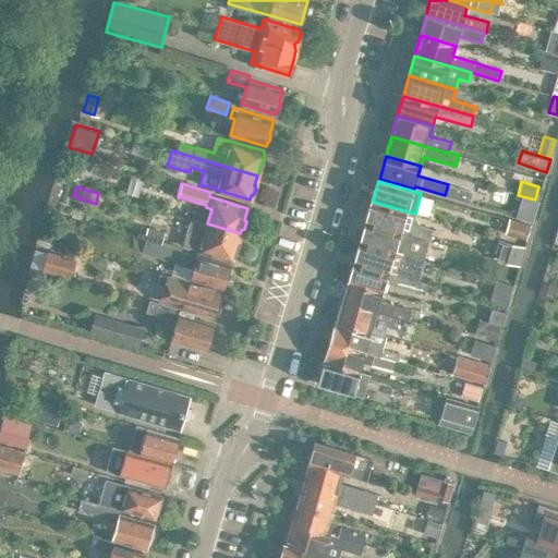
[(432,230),(419,227),(414,217),(414,215),(415,214),(373,202),(366,221),(424,238),(424,239),(429,240),(432,230)]
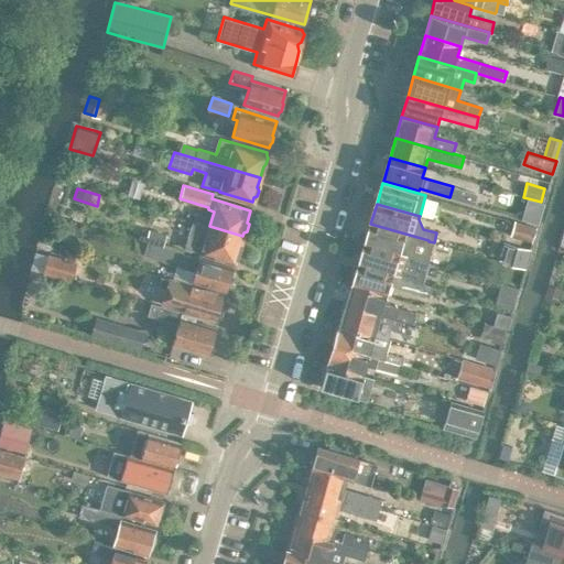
[(242,236),(209,226),(192,221),(184,247),(235,261),(239,248),(241,247),(243,241),(241,239),(242,236)]
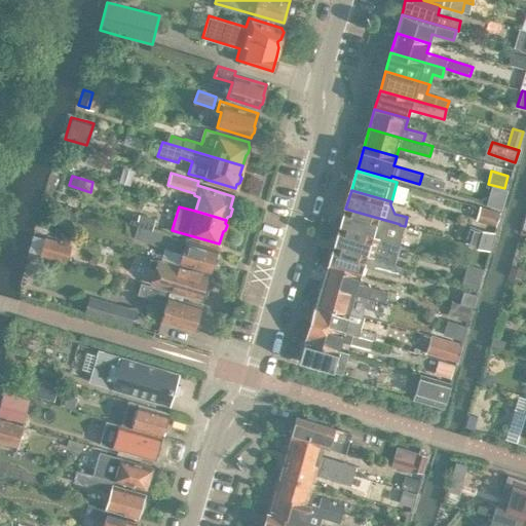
[(476,221),(495,227),(499,213),(480,208),(476,221)]
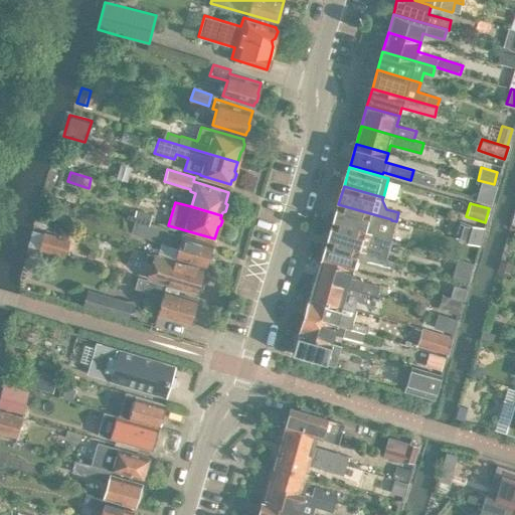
[(368,221),(372,222),(389,228),(391,220),(391,219),(338,204),(333,223),(365,232),(368,221)]
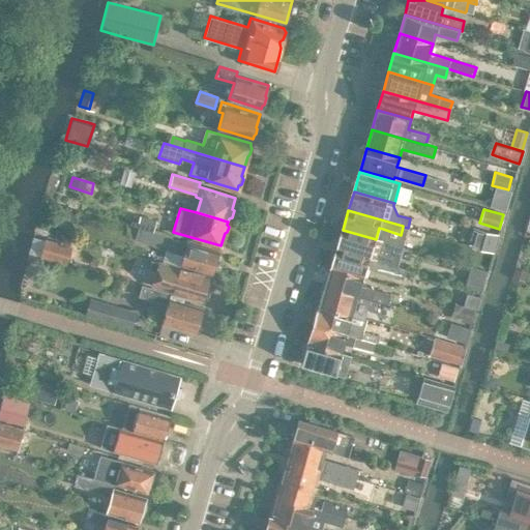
[(151,231),(154,219),(139,214),(136,226),(138,227),(151,231)]
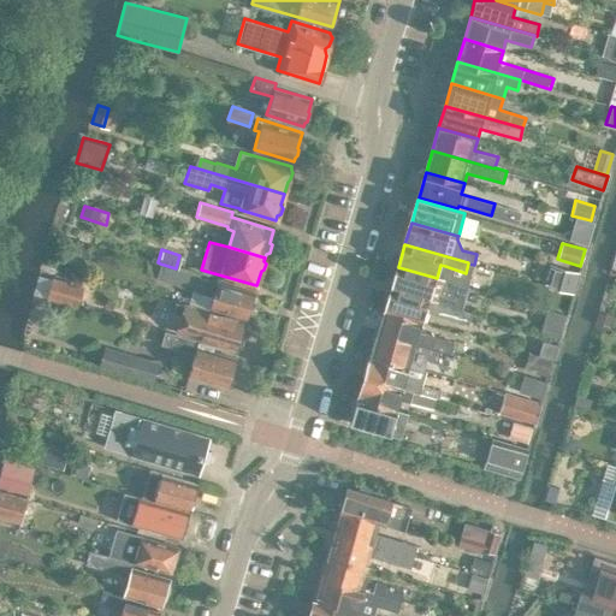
[(254,292),(212,279),(200,276),(176,268),(160,264),(157,278),(194,290),(212,296),(209,304),(247,317),(248,314),(250,313),(253,306),(252,302),(254,292)]
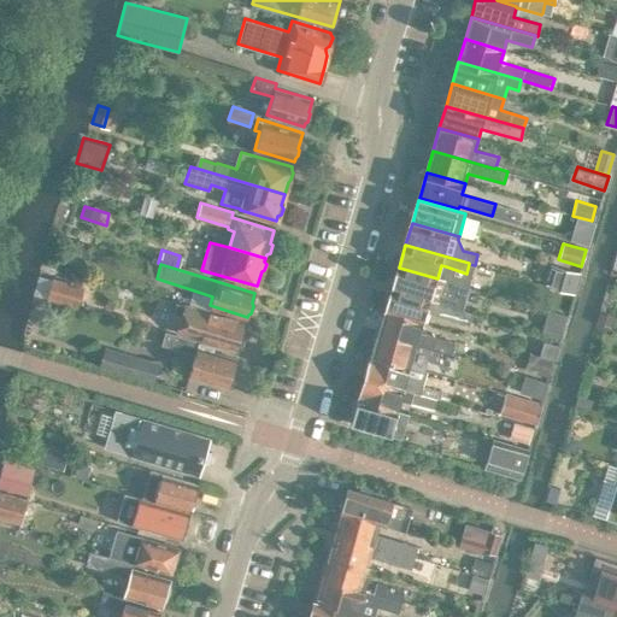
[(573,294),(580,272),(552,264),(546,286),(573,294)]
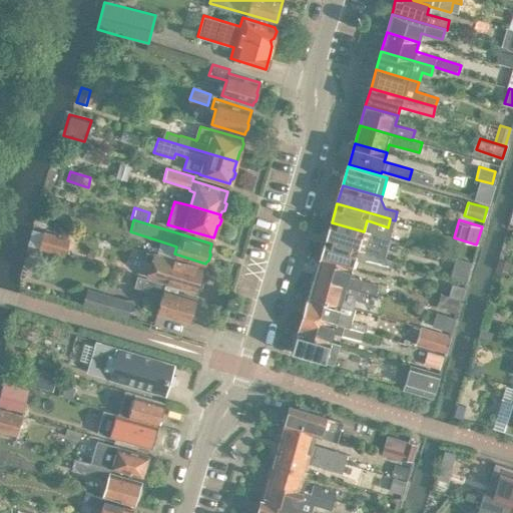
[(332,222),(327,240),(385,258),(387,248),(367,241),(370,232),(364,231),(332,222)]
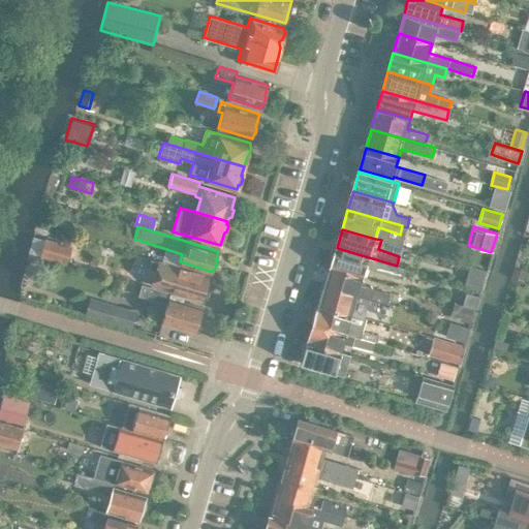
[(40,255),(66,262),(71,245),(45,238),(40,255)]
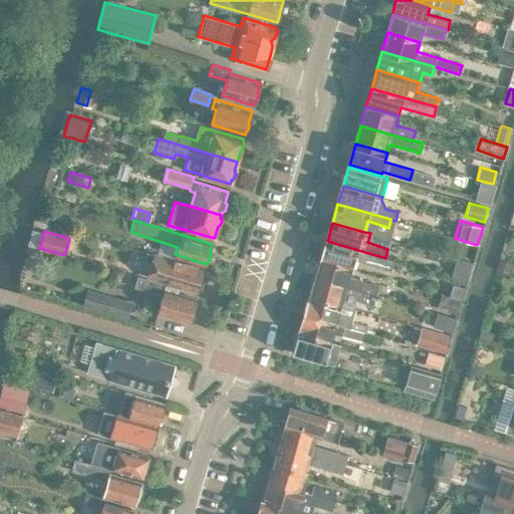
[(353,269),(356,260),(391,270),(394,260),(386,258),(327,241),(321,259),(353,269)]
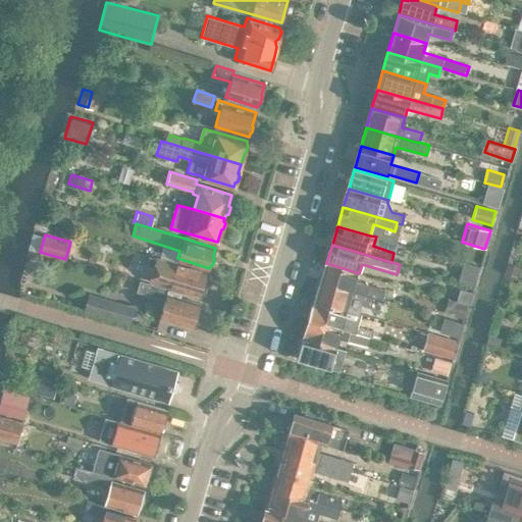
[(150,278),(169,284),(202,295),(203,292),(205,291),(207,284),(205,281),(207,272),(176,263),(176,264),(149,256),(146,264),(153,266),(150,278)]
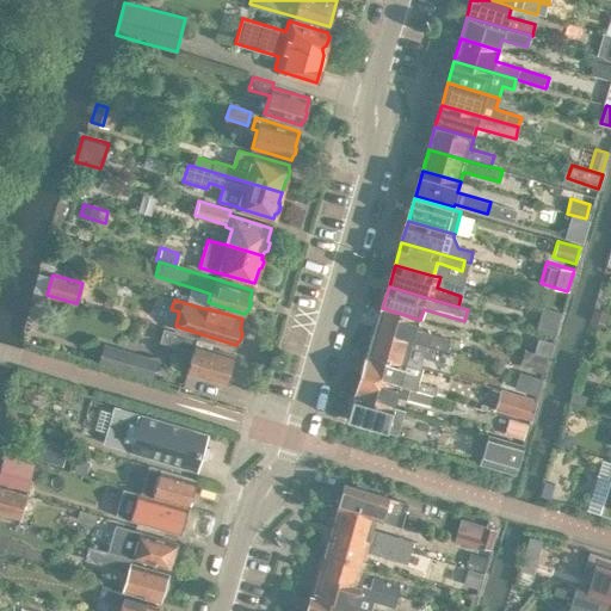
[(542,307),(536,329),(555,334),(561,312),(542,307)]
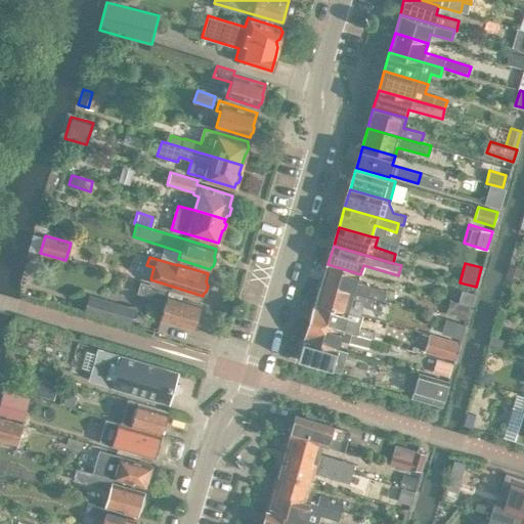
[(322,284),(375,298),(383,300),(386,290),(358,282),(360,274),(328,264),(322,284)]
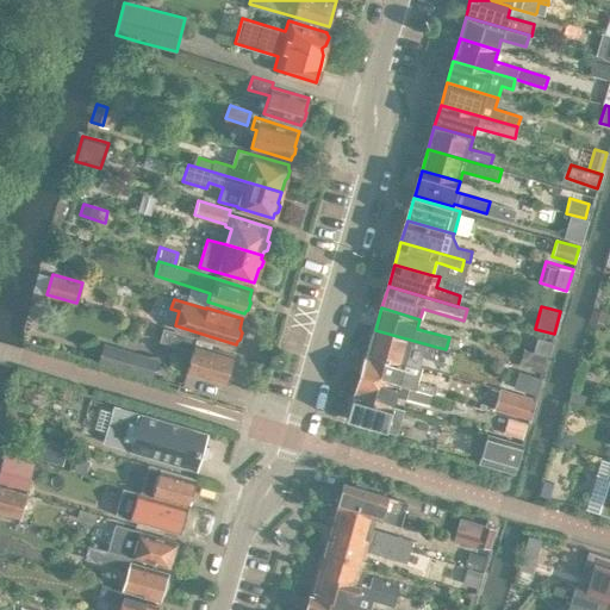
[(589,321),(602,324),(605,315),(592,310),(589,321)]
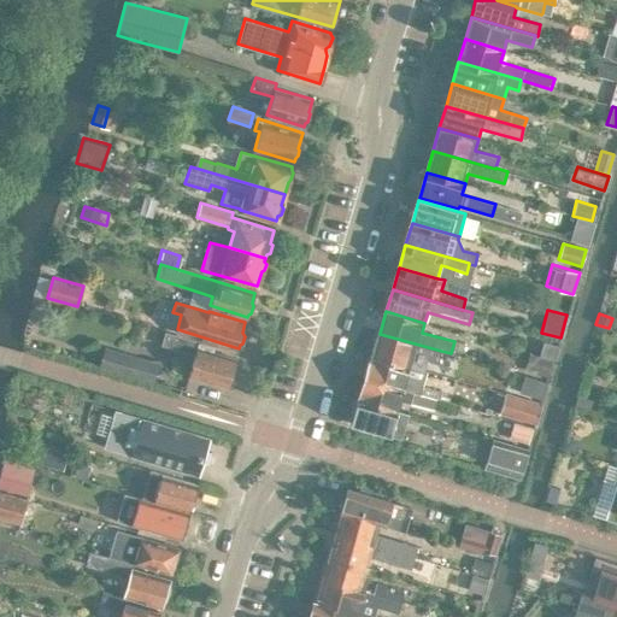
[(215,346),(165,331),(162,345),(195,356),(189,375),(228,387),(236,359),(212,352),(215,346)]
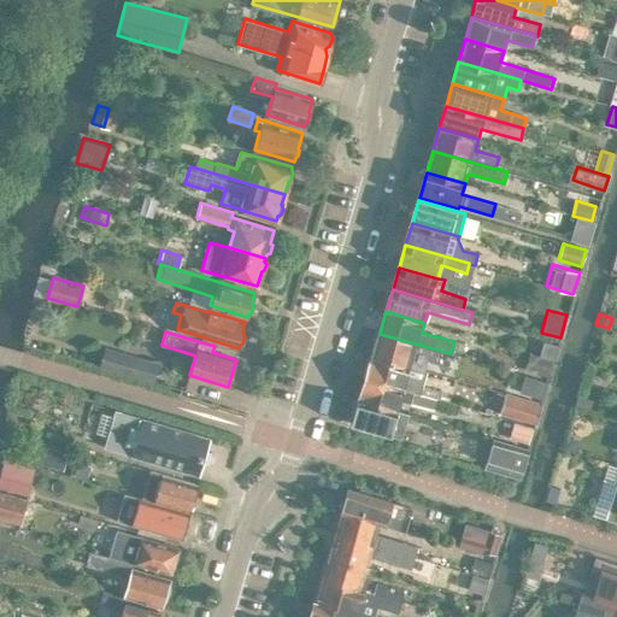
[(438,363),(441,351),(380,334),(372,357),(411,368),(412,366),(415,357),(438,363)]
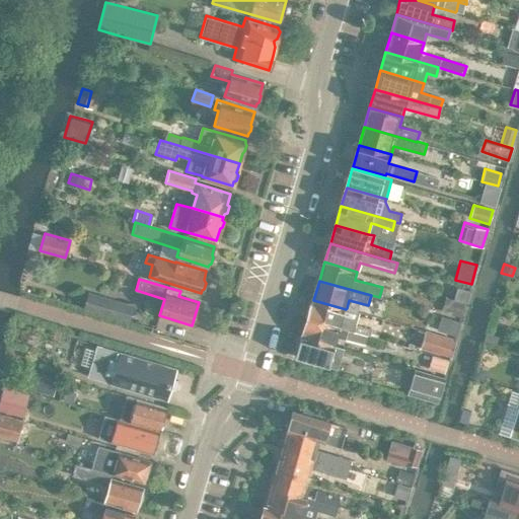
[(453,299),(464,303),(465,303),(468,290),(457,287),(453,299)]
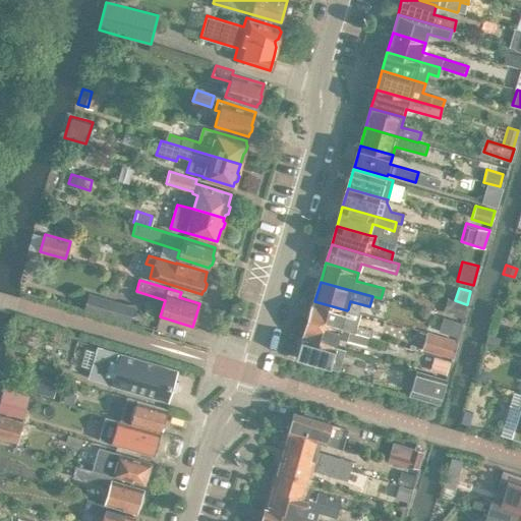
[(88,292),(83,303),(82,307),(128,321),(133,305),(88,292)]
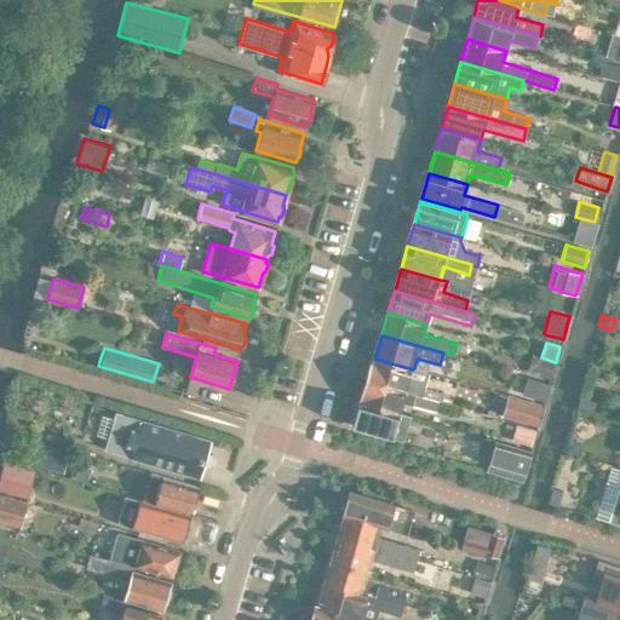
[(550,378),(555,362),(541,357),(537,356),(532,373),(550,378)]
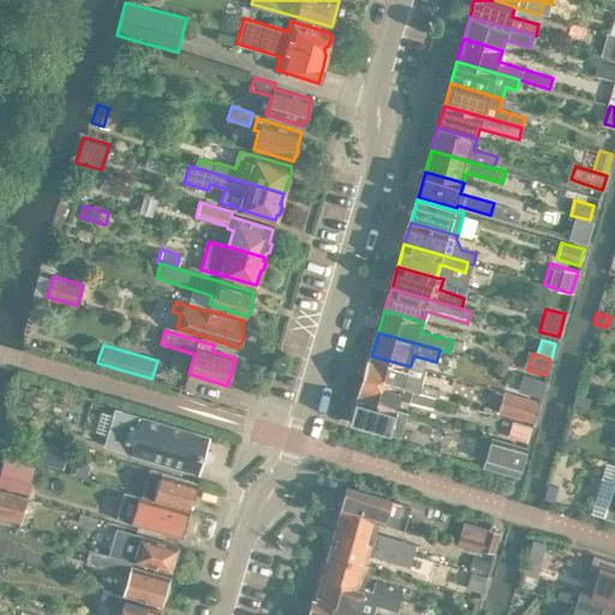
[(371,356),(365,377),(427,394),(428,390),(419,388),(425,369),(411,365),(410,366),(371,356)]
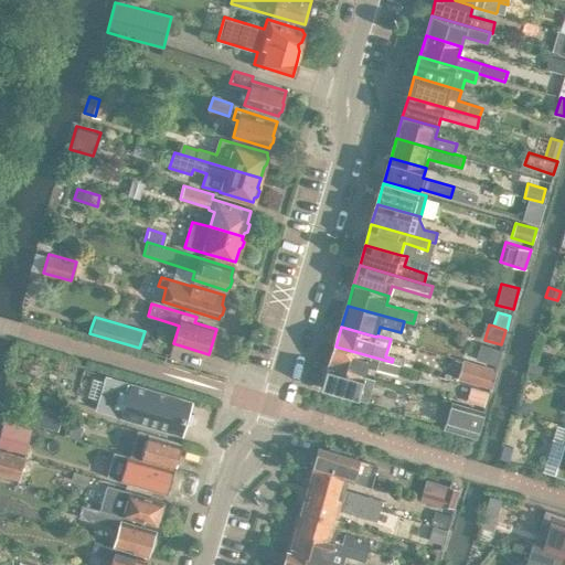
[(475,360),(496,365),(500,350),(480,343),(475,360)]
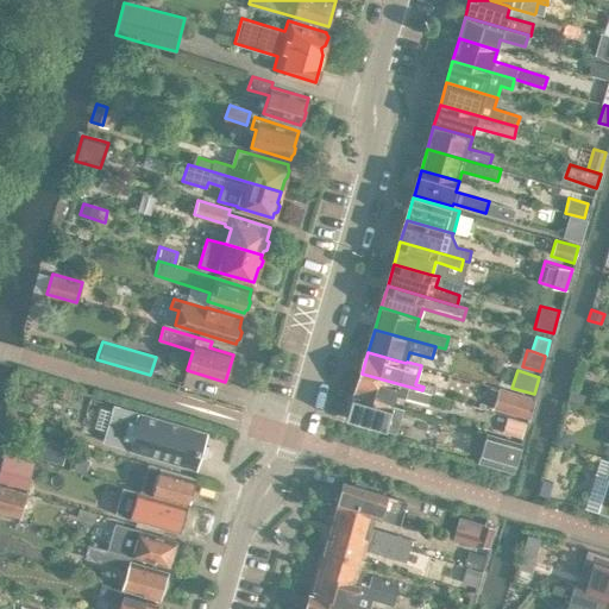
[(362,374),(356,395),(391,406),(394,395),(427,405),(431,393),(422,390),(362,374)]
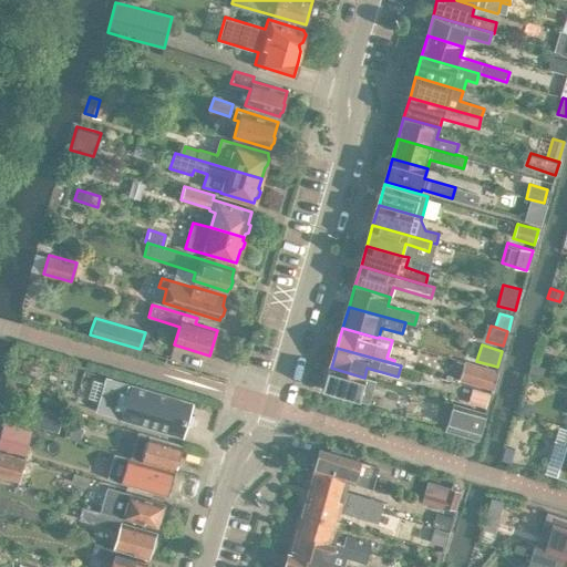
[(498,371),(464,361),(459,381),(492,390),(498,371)]
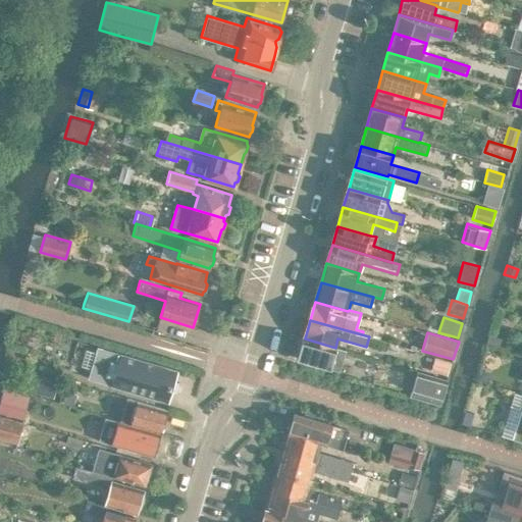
[(488,335),(485,344),(498,347),(501,338),(488,335)]
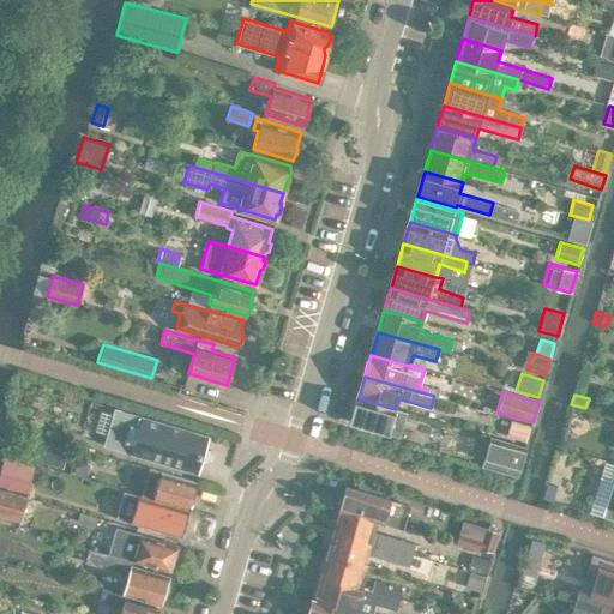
[(402,437),(402,435),(408,413),(395,409),(359,398),(351,422),(402,437)]
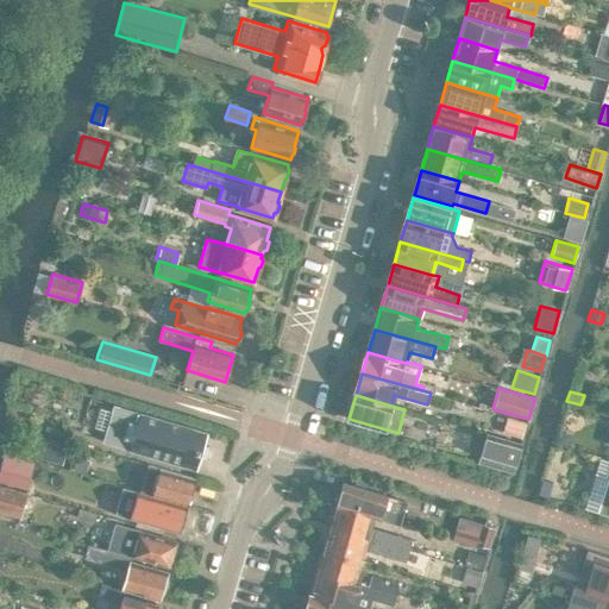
[(113,405),(111,410),(99,407),(94,426),(111,431),(107,443),(196,469),(200,457),(206,458),(209,445),(205,444),(207,433),(113,405)]
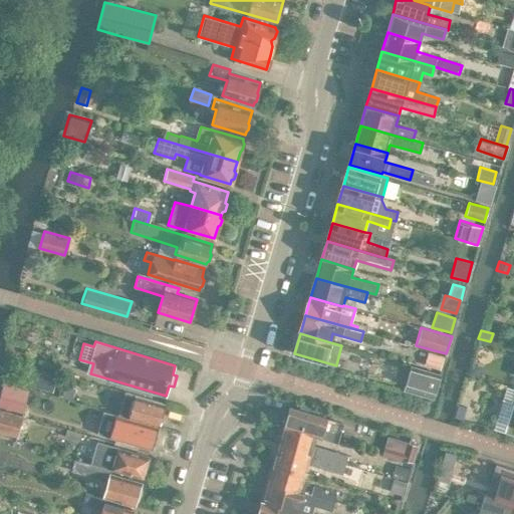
[(439,370),(443,357),(427,353),(424,365),(439,370)]
